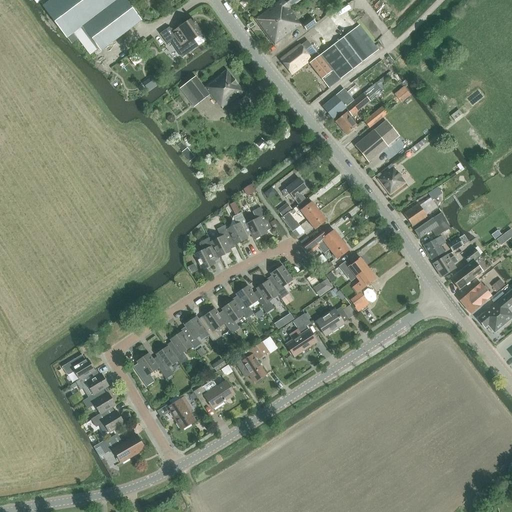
[(49,0),(43,5),(42,6),(66,38),(67,38),(71,44),(77,39),(90,56),(99,49),(101,51),(141,21),(125,0),(49,0)]
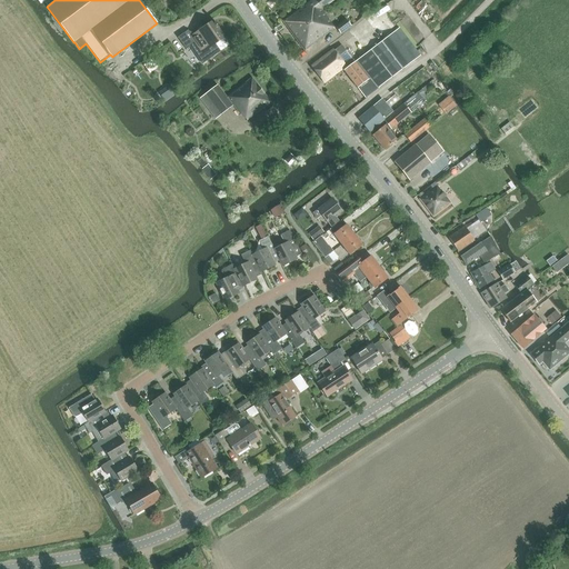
[(311,0),(282,22),(305,51),(333,29),(327,20),(328,20),(320,10),(333,0),(311,0)]
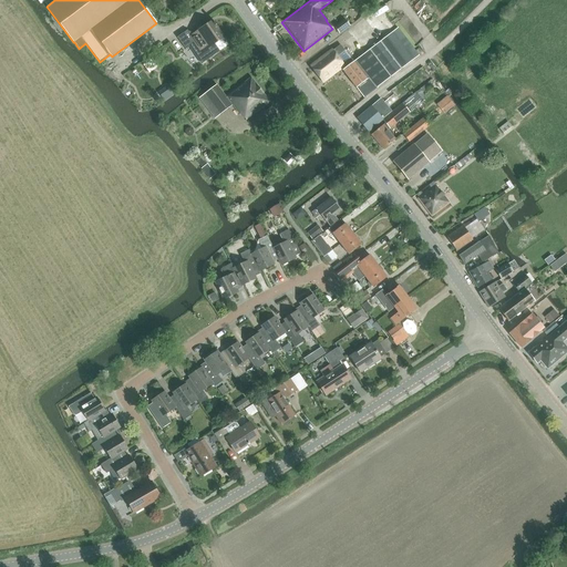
[(344,19),(334,27),(340,34),(351,27),(344,19)]
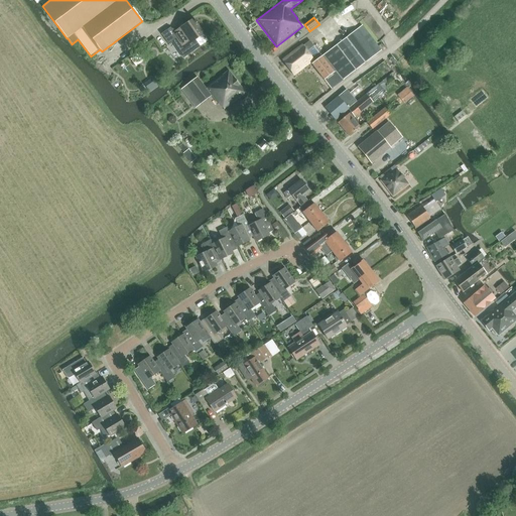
[(192,20),(173,33),(170,28),(160,34),(168,45),(172,43),(182,58),(199,47),(195,41),(203,35),(192,20)]
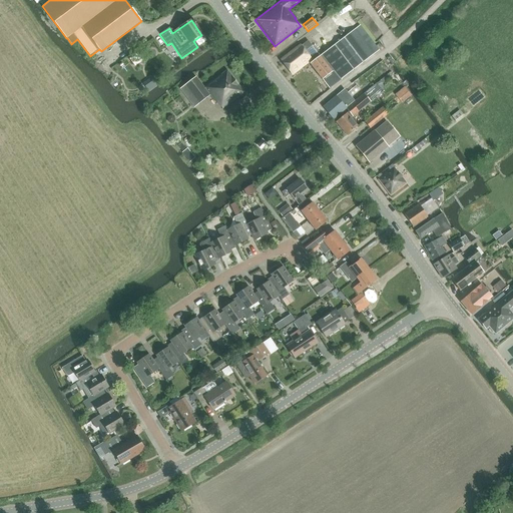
[(314,60),(310,64),(329,88),(374,54),(356,29),(334,46),(321,56),(314,60)]
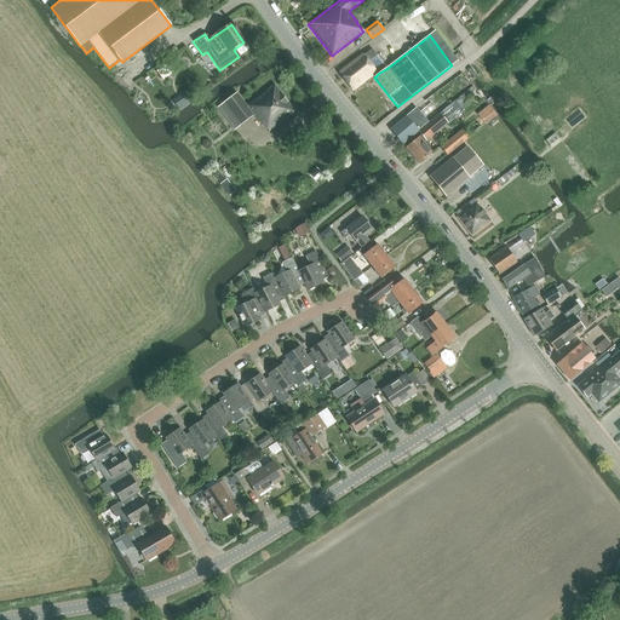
[(464,39),(474,50),(478,45),(469,35),(464,39)]
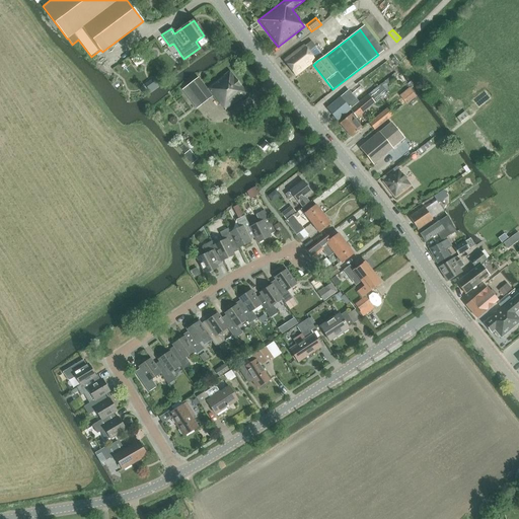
[(306,46),(285,62),(294,74),(311,62),(313,65),(317,61),(324,57),(322,54),(315,59),(309,51),(316,46),(312,41),(306,46)]
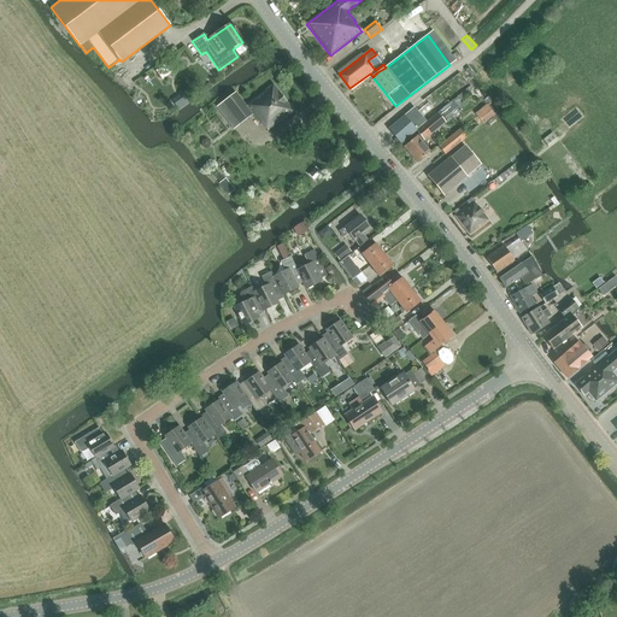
[(163,62),(153,69),(159,77),(169,70),(163,62)]
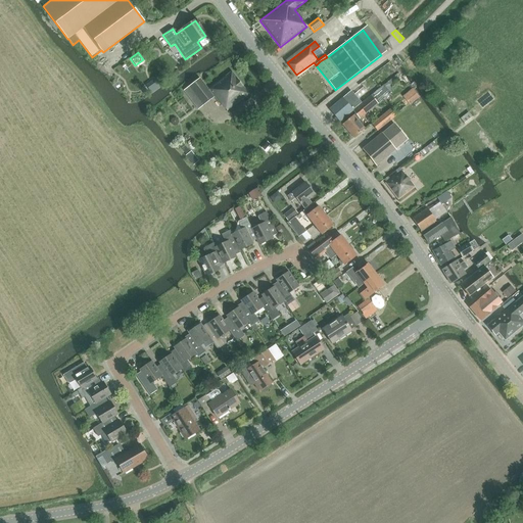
[(227,110),(248,94),(231,72),(206,91),(198,80),(184,91),(198,109),(215,97),(221,106),(223,105),(227,110)]
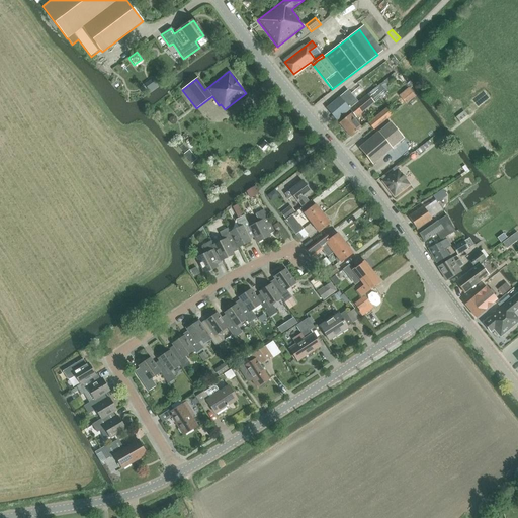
[(145,84),(150,92),(160,85),(155,78),(145,84)]
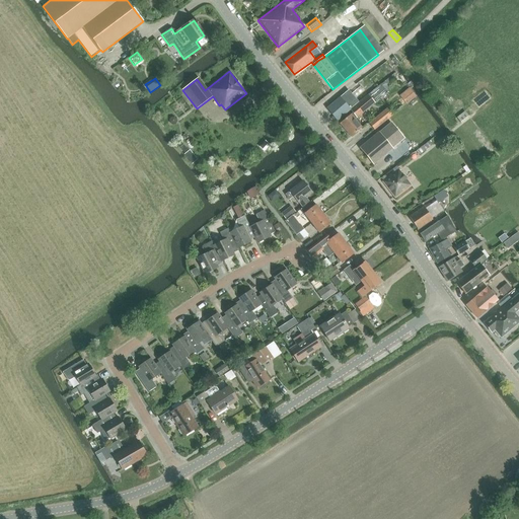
[(380,85),(368,94),(375,102),(386,93),(380,85)]
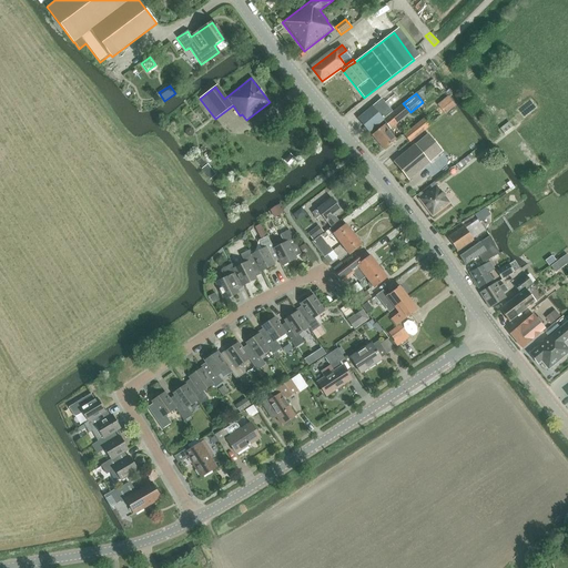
[(381,99),(357,119),(368,132),(383,120),(393,112),(381,99)]
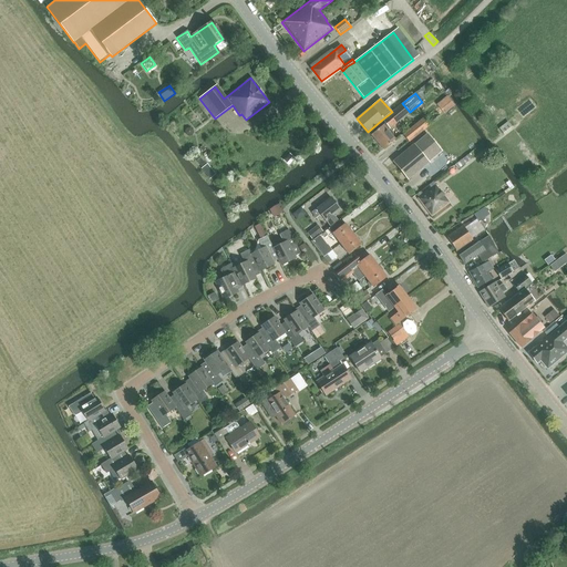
[(451,101),(440,110),(443,114),(454,105),(451,101)]
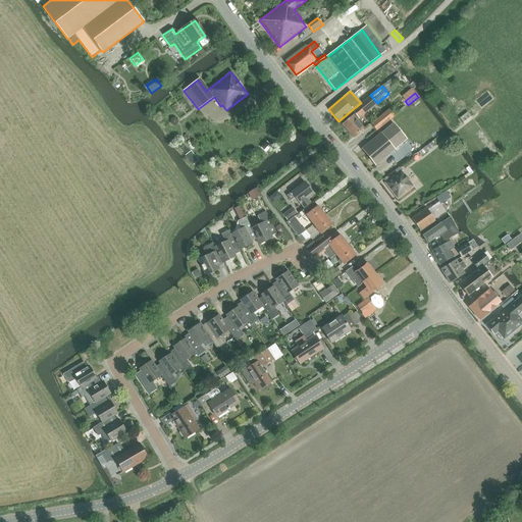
[(355,113),(342,124),(353,138),(365,127),(358,119),(377,103),(370,95),(361,103),(352,110),(355,113)]
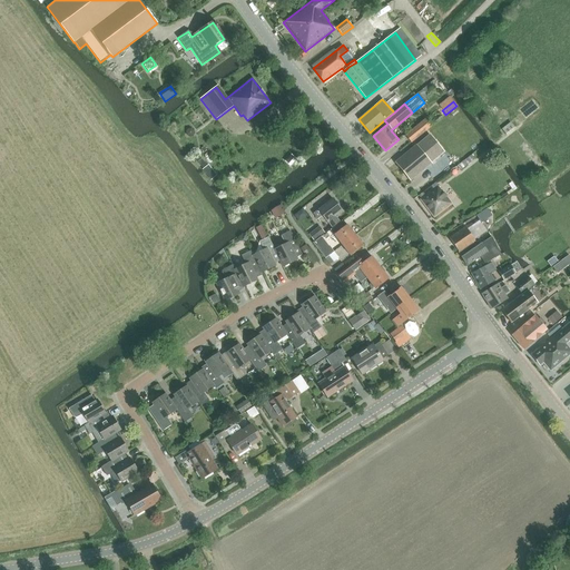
[(411,143),(431,127),(425,119),(405,135),(411,143)]
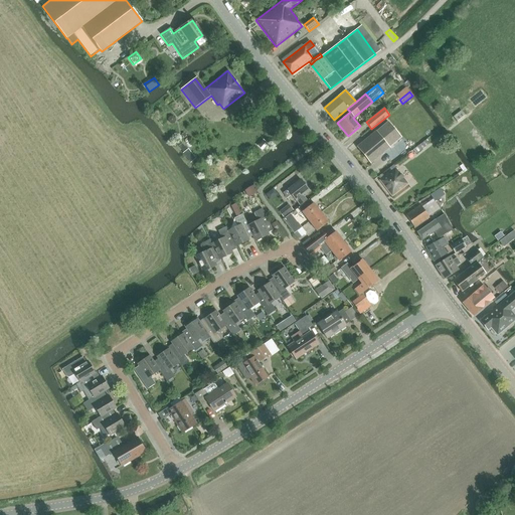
[(461,111),(454,117),(458,123),(466,117),(461,111)]
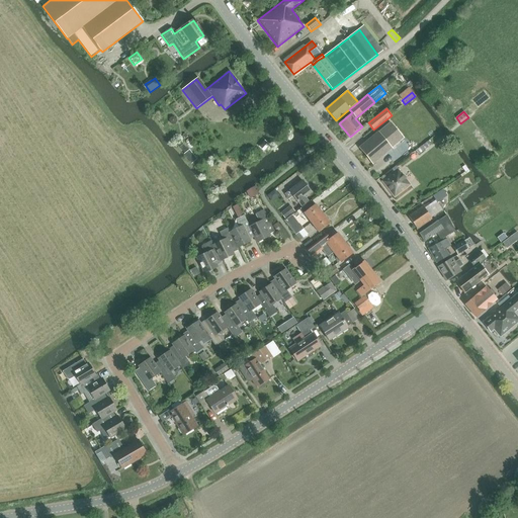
[(390,124),(359,149),(372,165),(403,140),(390,124)]
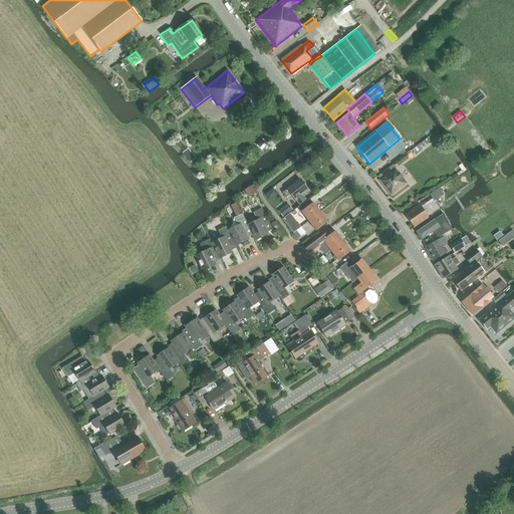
[(263,139),(258,145),(262,149),(267,143),(263,139)]
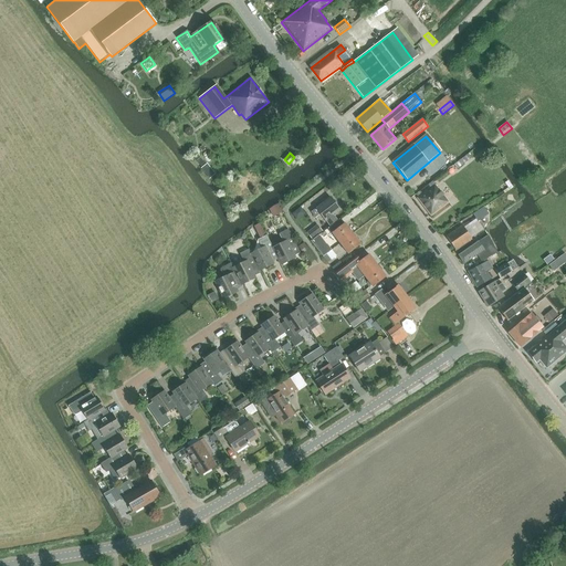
[(199,156),(195,158),(201,166),(205,164),(199,156)]
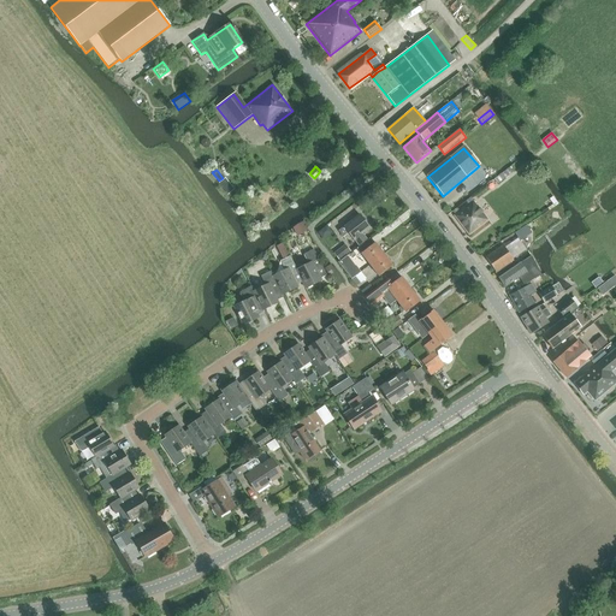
[(502,173),(495,179),(497,184),(505,178),(502,173)]
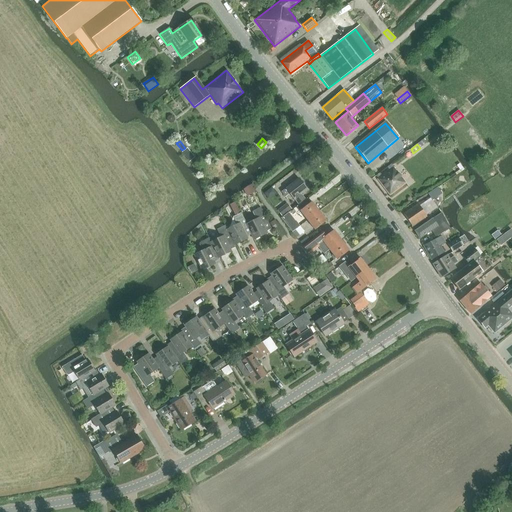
[(190,153),(186,157),(189,162),(194,158),(190,153)]
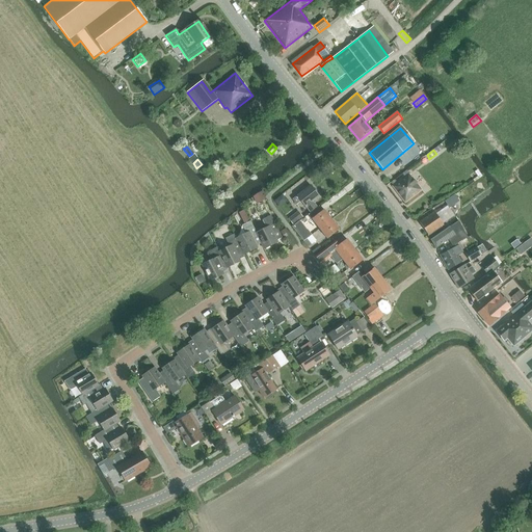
[(421,190),(408,175),(392,187),(405,204),(421,190)]
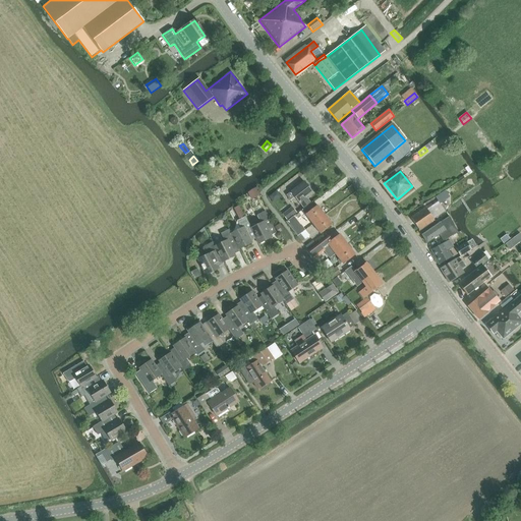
[(304,181),(287,194),(291,200),(292,203),(296,199),(299,203),(300,203),(303,208),(310,203),(306,197),(312,192),(304,181)]
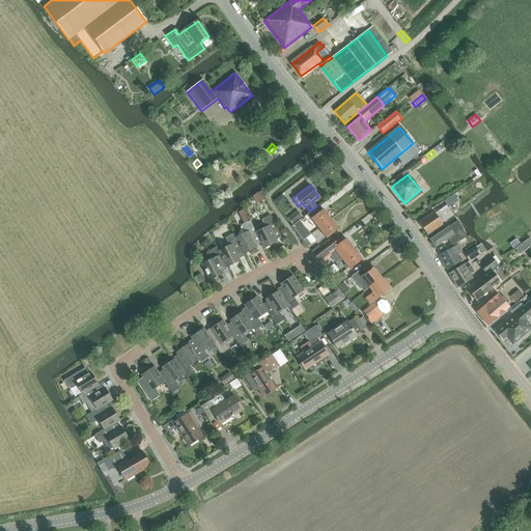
[(257,194),(252,197),(255,204),(266,199),(262,192),(257,194)]
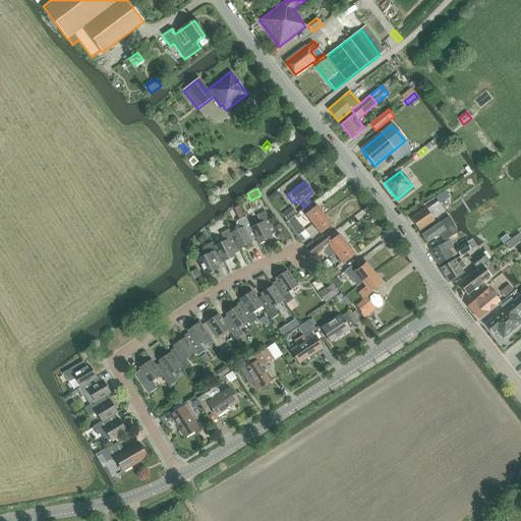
[(312,224),(324,216),(316,206),(305,215),(312,224)]
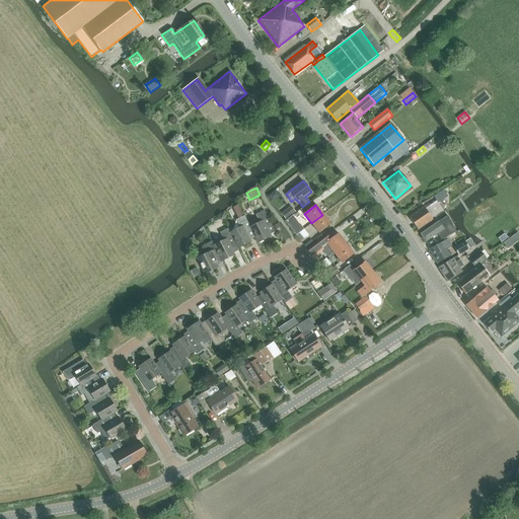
[(424,207),(409,217),(418,231),(426,242),(437,234),(441,239),(455,231),(448,216),(433,225),(431,221),(433,220),(424,207)]
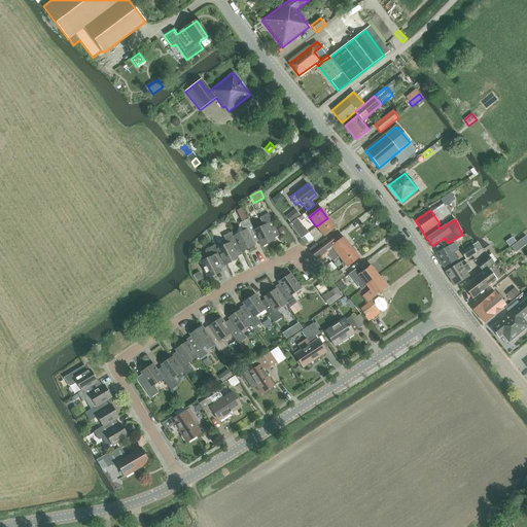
[(296,211),(286,218),(290,223),(301,216),(296,211)]
